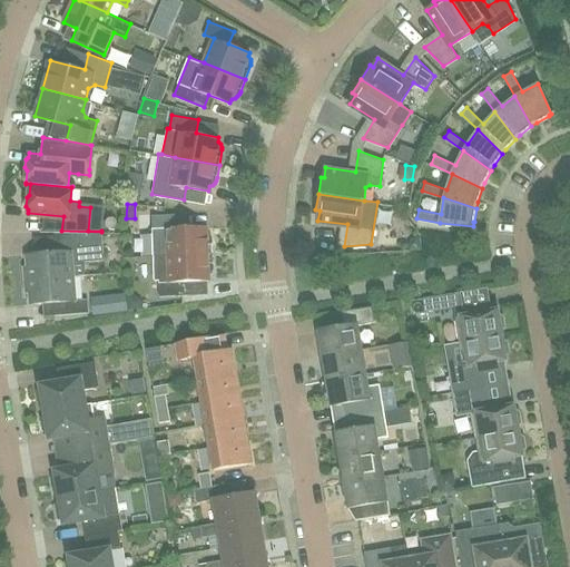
[(168,254),(213,252),(212,236),(212,234),(209,231),(207,230),(206,225),(183,226),(183,213),(151,214),(153,227),(154,254),(168,254)]
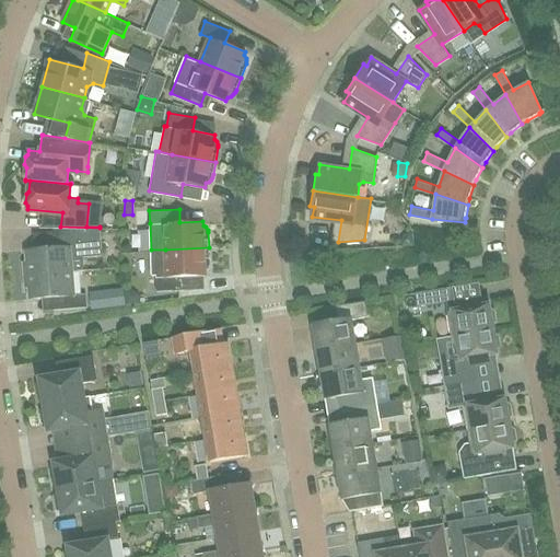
[(72,270),(84,269),(83,256),(102,254),(100,228),(60,227),(53,227),(55,246),(26,248),(27,260),(24,260),(25,274),(72,269),(72,270)]
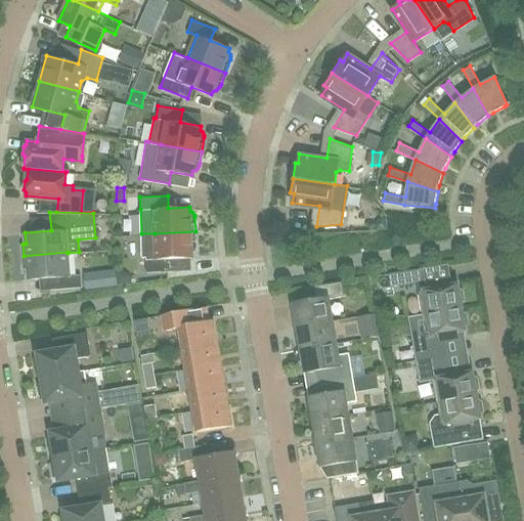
[(387,228),(387,217),(381,217),(377,222),(377,228),(387,228)]
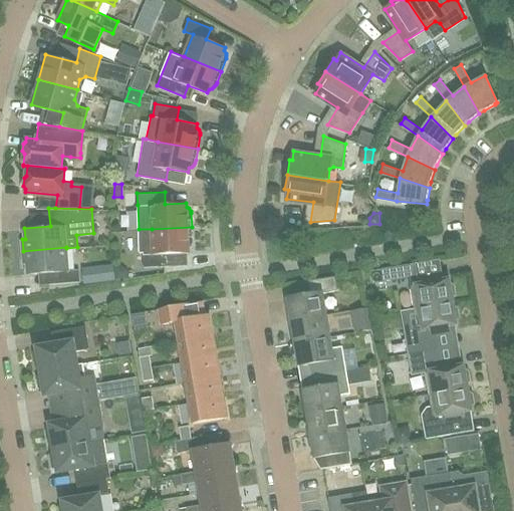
[(192,227),(152,229),(139,229),(139,251),(144,251),(144,266),(168,265),(168,253),(188,252),(188,248),(191,246),(192,244),(193,241),(193,239),(192,227)]
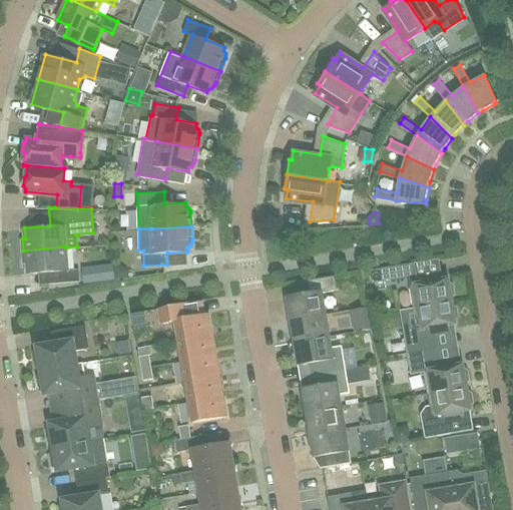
[(68,269),(66,247),(66,246),(23,250),(24,263),(26,262),(27,273),(48,271),(48,283),(80,280),(79,268),(68,269)]
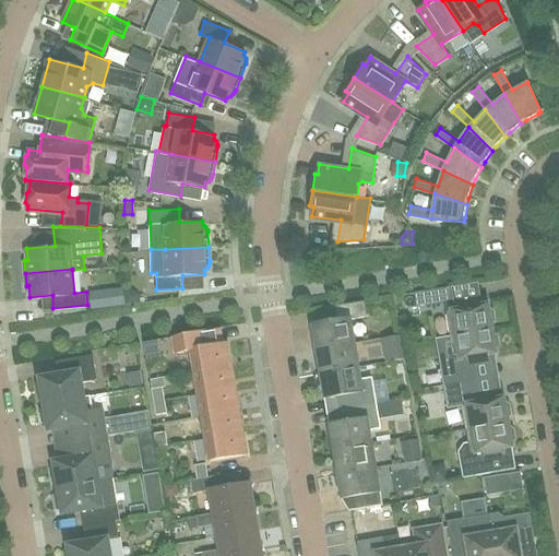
[(417,305),(452,299),(450,285),(415,291),(417,305)]
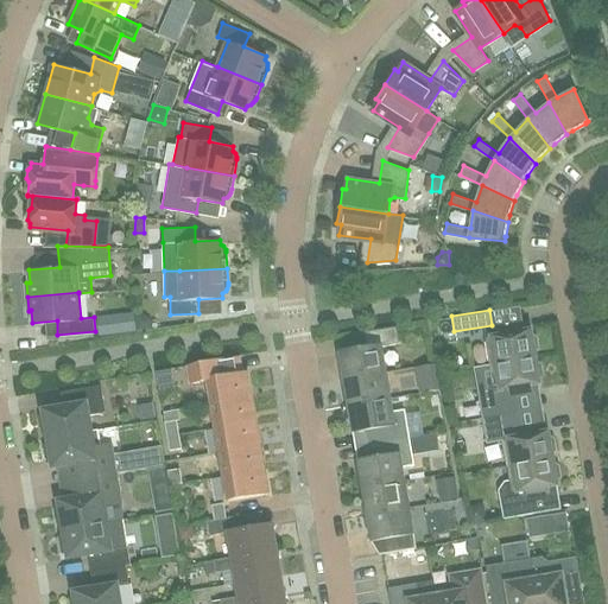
[(135,329),(133,312),(99,316),(101,332),(135,329)]
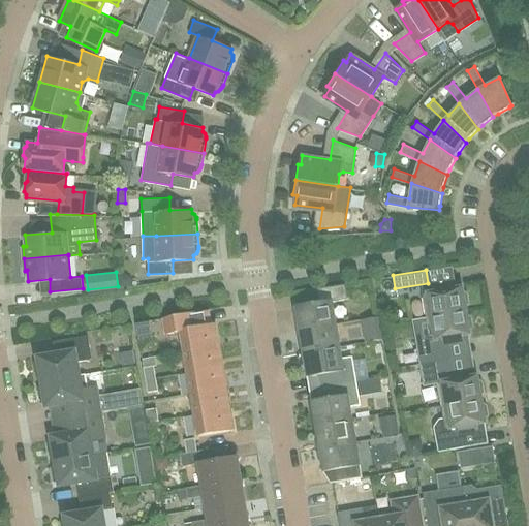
[(118,273),(120,286),(132,284),(131,276),(126,272),(118,273)]
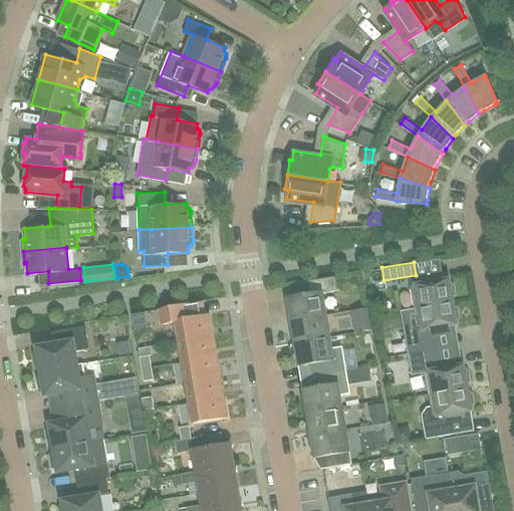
[(442,278),(441,273),(421,276),(422,282),(410,284),(414,307),(454,300),(453,296),(455,293),(453,284),(450,282),(450,277),(442,278)]
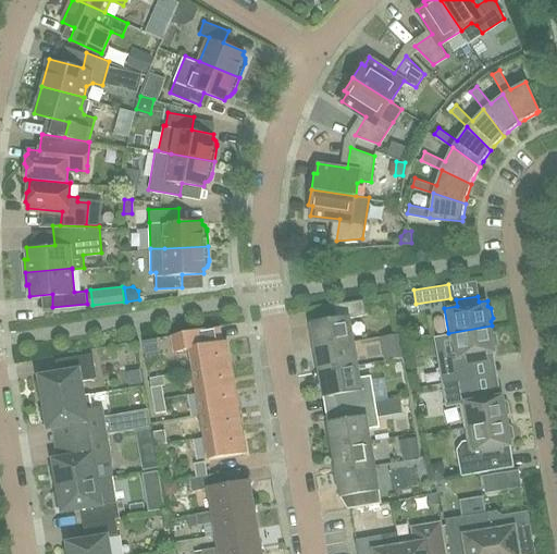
[(314,346),(353,340),(349,316),(367,314),(364,298),(334,303),(336,318),(311,322),(314,346)]
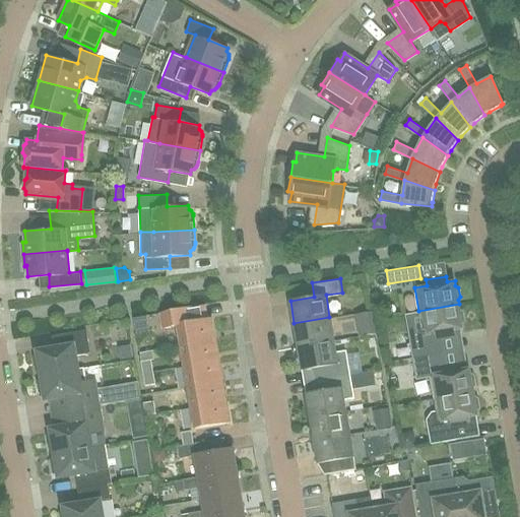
[(459,304),(418,311),(406,313),(410,336),(435,332),(436,338),(456,334),(455,329),(463,327),(462,323),(464,320),(462,311),(459,308),(459,304)]
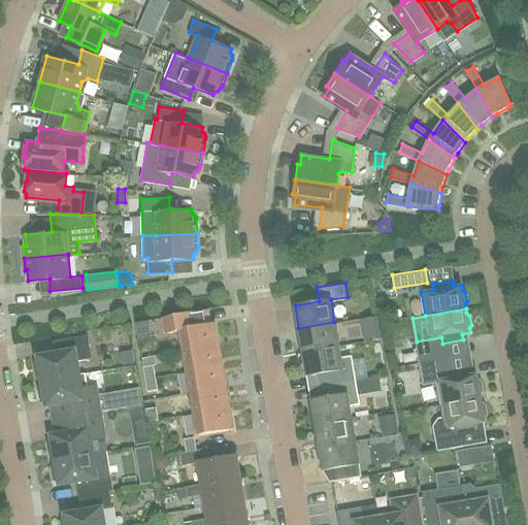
[(201,325),(199,310),(163,317),(166,332),(180,329),(184,350),(218,345),(213,323),(201,325)]
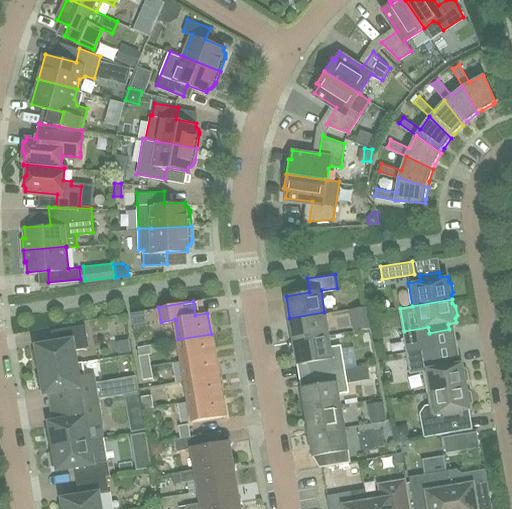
[(355,307),(350,308),(354,330),(359,329),(369,327),(366,305),(355,307)]
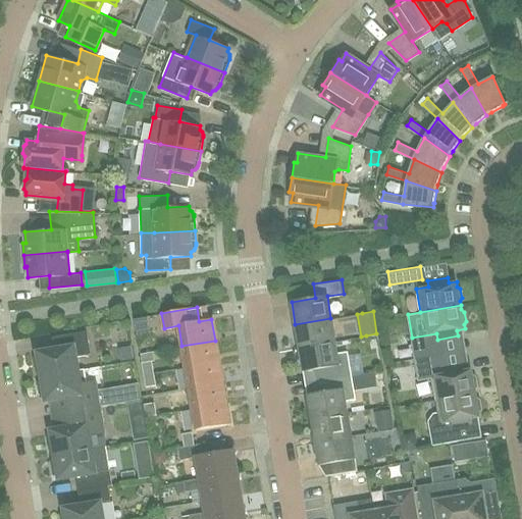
[(133,318),(133,319),(136,334),(151,331),(147,315),(134,318),(133,318)]
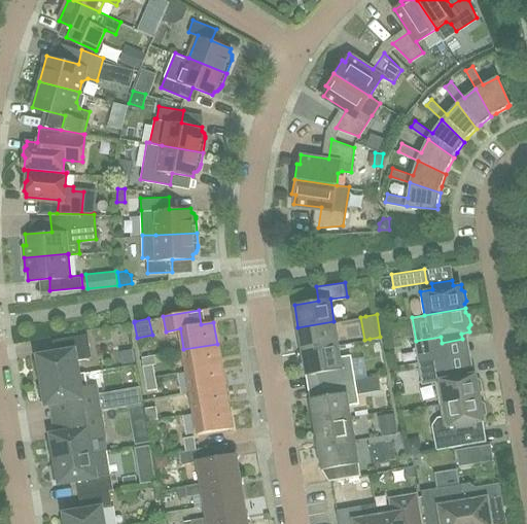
[(302,350),(338,344),(334,321),(297,327),(302,350)]
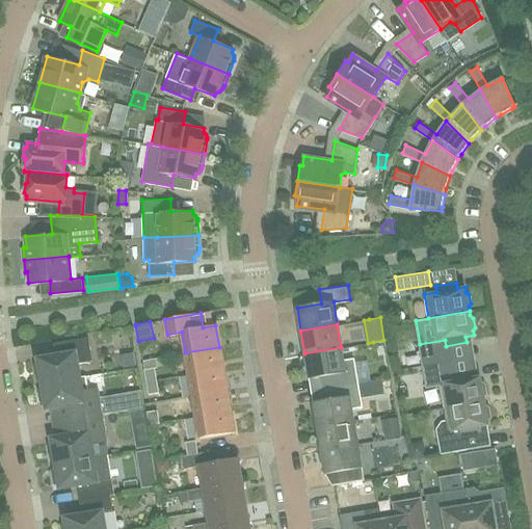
[(42,382),(80,376),(78,363),(92,360),(88,337),(58,341),(60,353),(37,358),(37,363),(34,364),(37,377),(41,377),(42,382)]
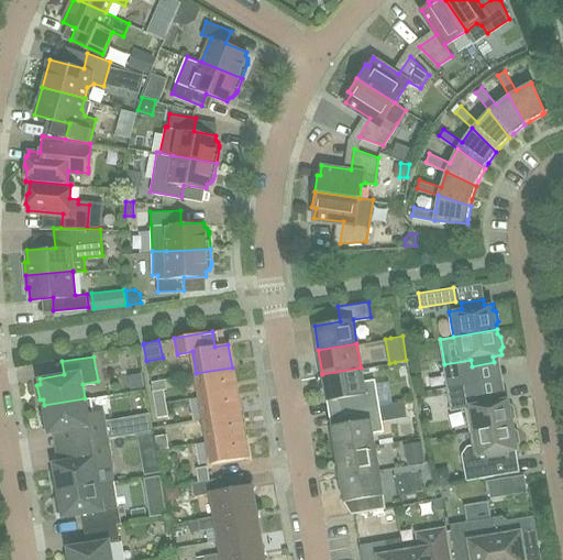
[(200,395),(235,390),(232,368),(196,373),(200,395)]
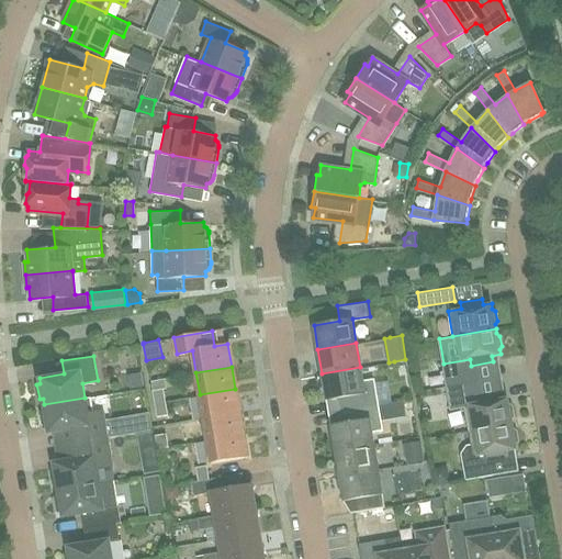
[(362,379),(360,367),(322,373),(326,399),(339,397),(341,410),(378,403),(373,378),(362,379)]
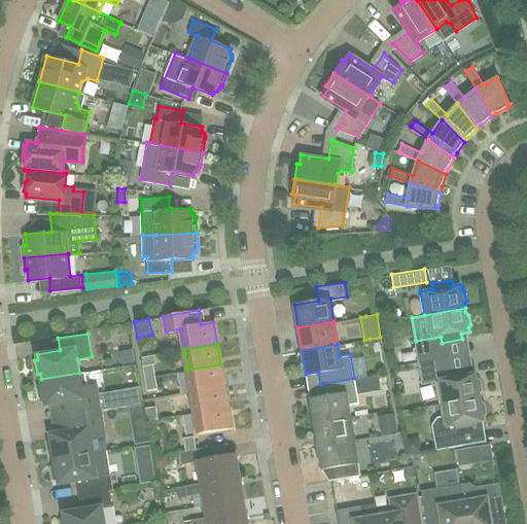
[(135,360),(133,348),(120,350),(123,362),(135,360)]
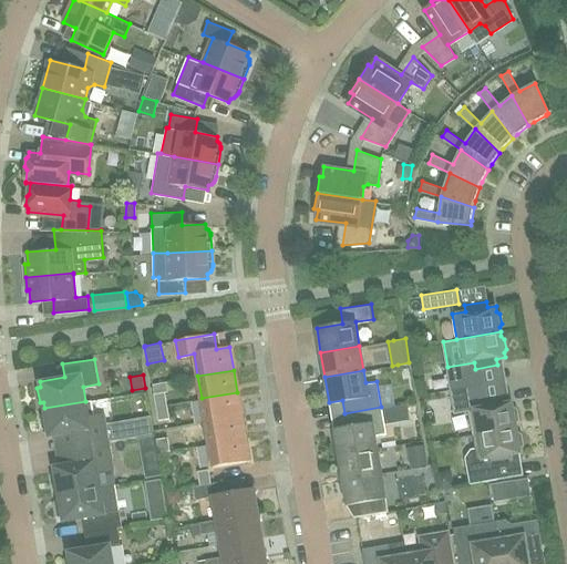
[(470,378),(442,383),(446,406),(474,400),(470,378)]
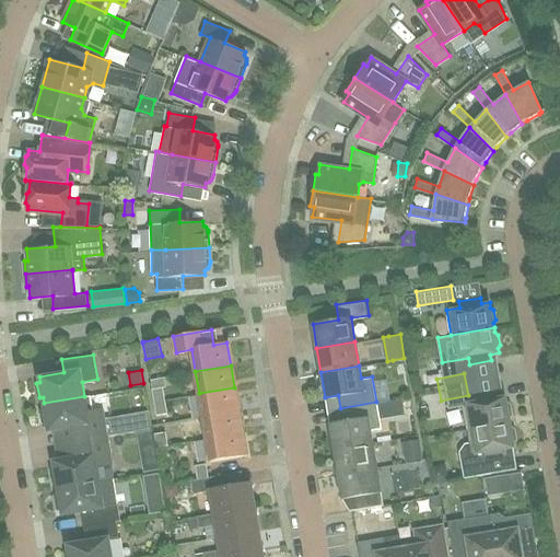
[(154,401),(165,399),(163,386),(152,387),(154,401)]
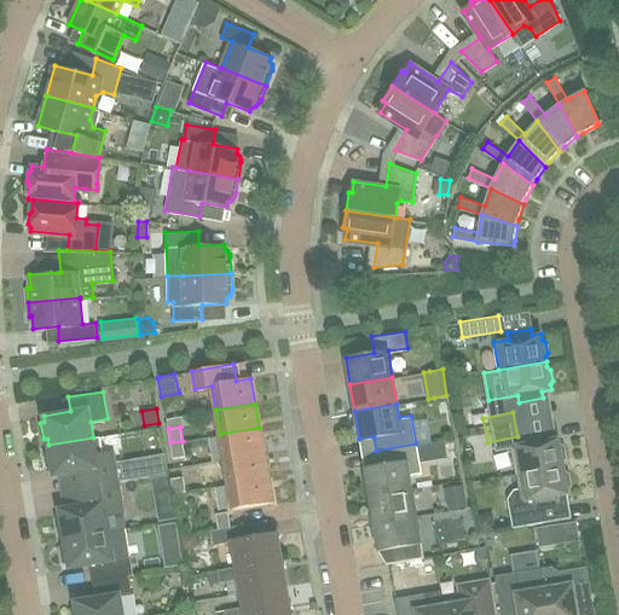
[(224,458),(264,452),(259,428),(220,434),(224,458)]
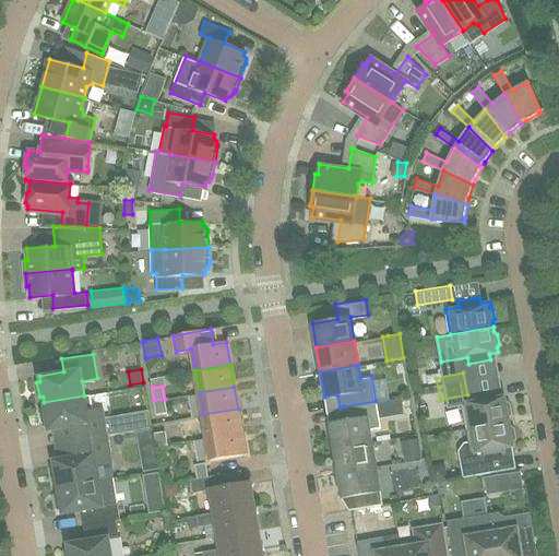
[(497,397),(496,390),(474,394),(475,400),(452,404),(454,416),(464,415),(466,428),(509,421),(508,415),(511,413),(509,402),(506,400),(504,395),(497,397)]
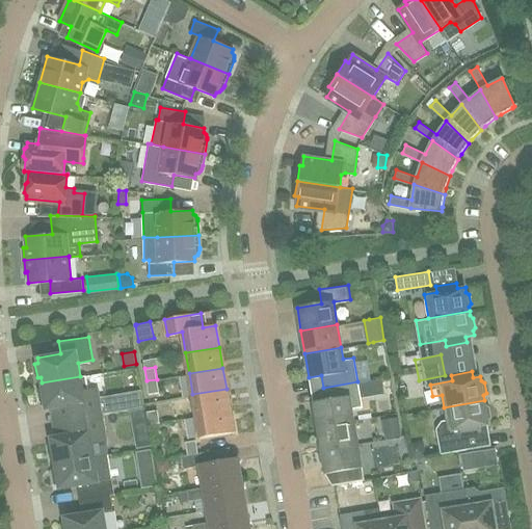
[(52,422),(71,419),(102,414),(97,388),(88,389),(86,375),(80,376),(42,382),(43,388),(40,389),(42,403),(45,402),(46,407),(50,407),(52,422)]
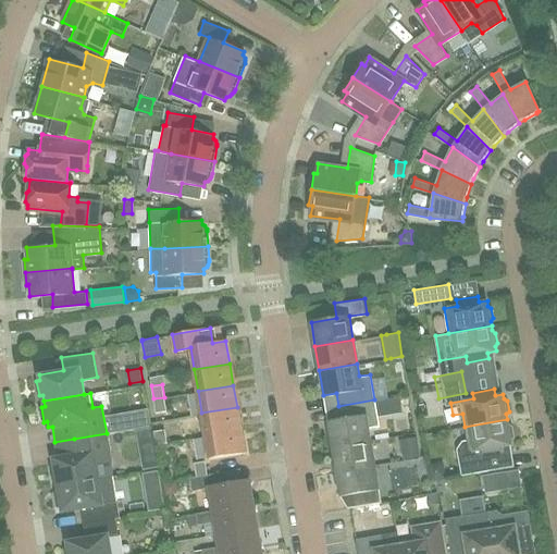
[(156,411),(166,410),(164,397),(153,398),(156,411)]
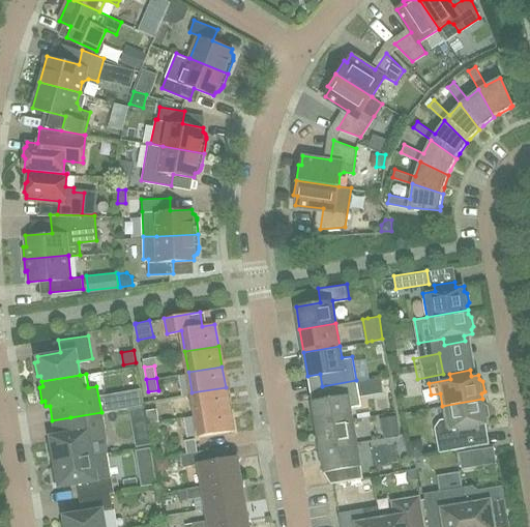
[(316,425),(352,418),(350,407),(360,405),(356,380),(322,386),(324,399),(312,401),(316,425)]
